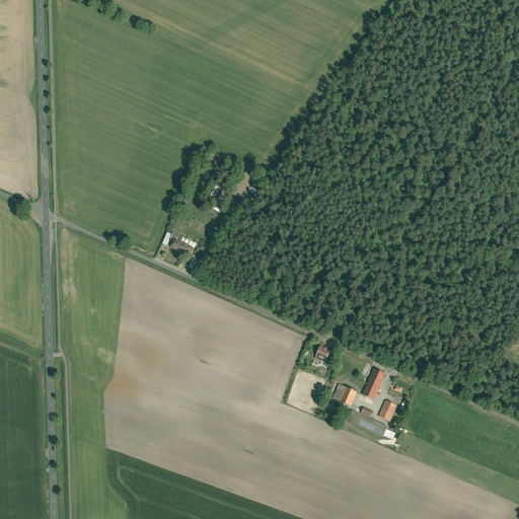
[(222,157),(215,154),(214,157),(217,158),(215,162),(221,165),(222,161),(220,160),(222,157)]
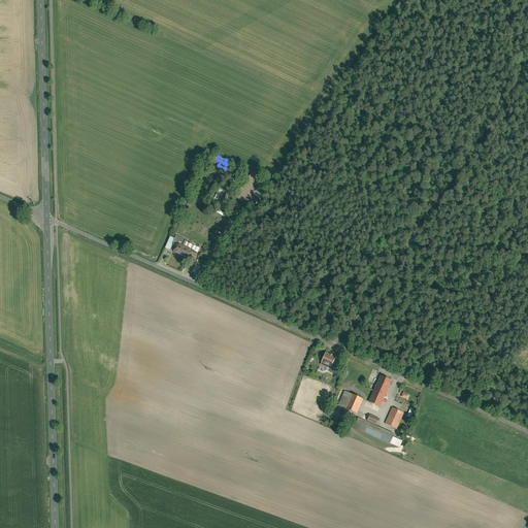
[(223,190),(220,189),(215,200),(218,201),(219,200),(221,201),(224,195),(221,194),(223,190)]
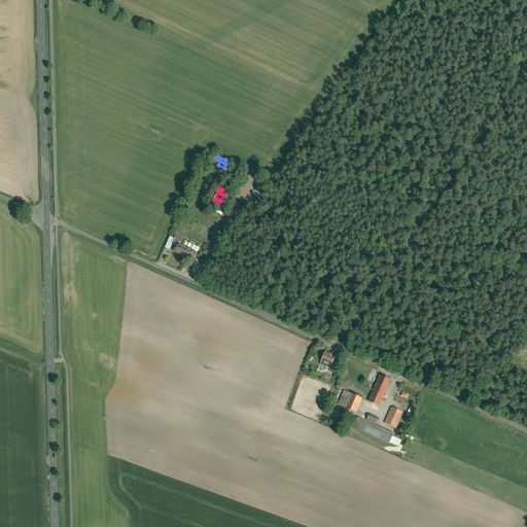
[(187,242),(176,237),(175,240),(170,251),(173,253),(172,253),(190,261),(192,255),(196,257),(200,249),(186,243),(187,242)]
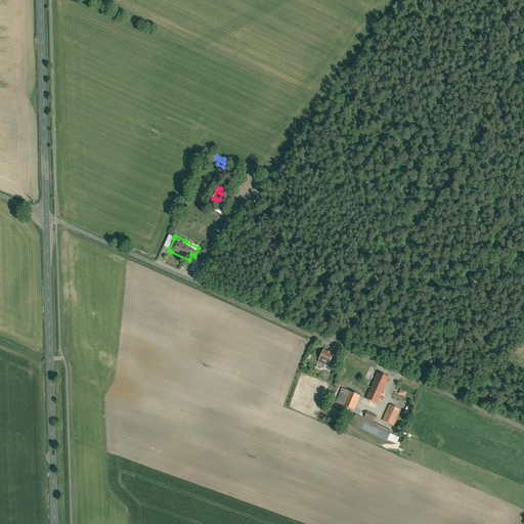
[(164,248),(169,250),(174,238),(169,236),(164,248)]
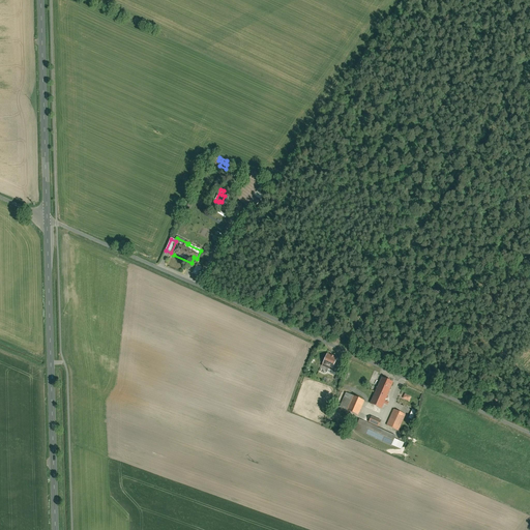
[(202,268),(197,266),(193,274),(198,277),(202,268)]
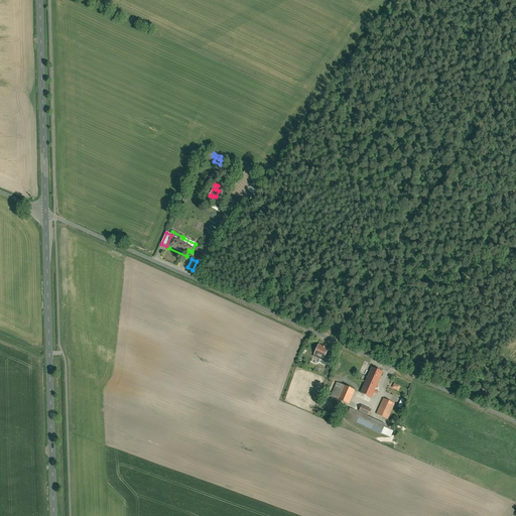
[(313,355),(324,359),(329,350),(318,345),(313,355)]
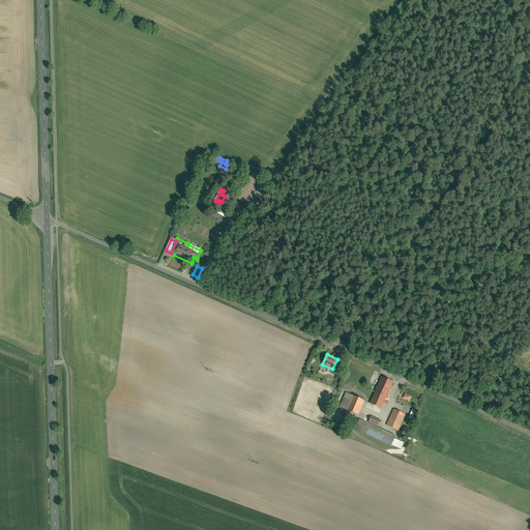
[(384,380),(374,404),(384,408),(394,384),(384,380)]
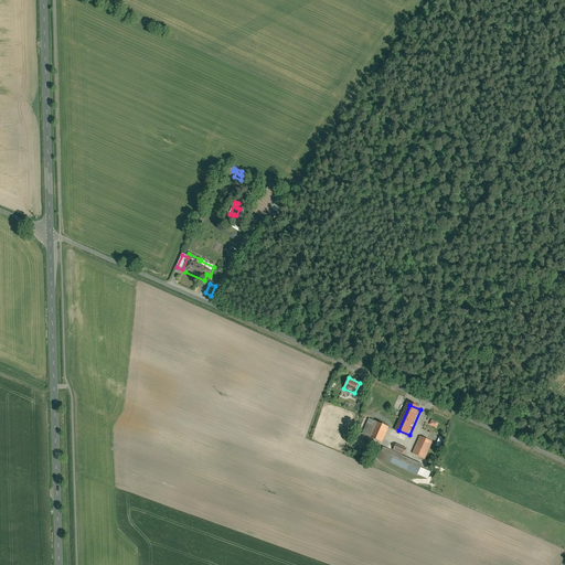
[(383,445),(390,428),(372,420),(365,438),(383,445)]
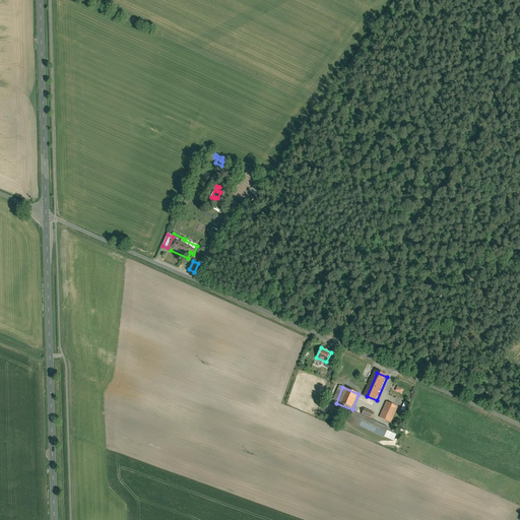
[(389,403),(384,416),(394,421),(399,407),(389,403)]
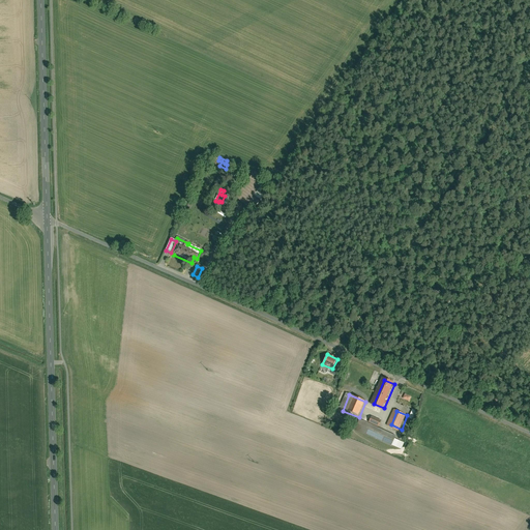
[(361,423),(358,431),(393,446),(396,438),(361,423)]
